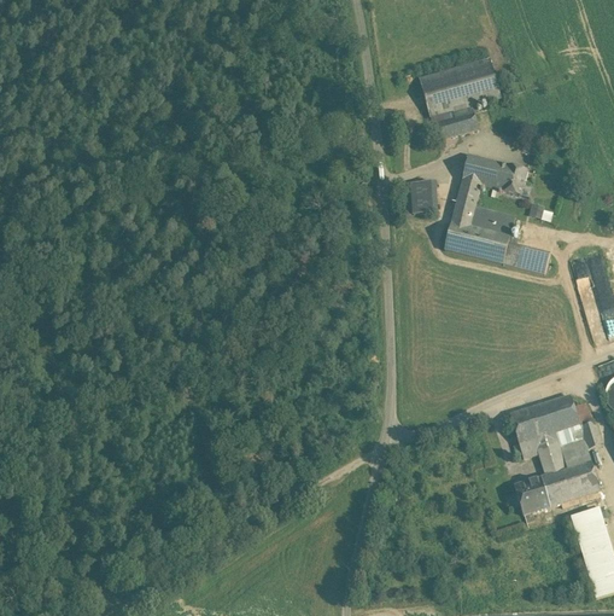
[(490,56),(420,75),(437,140),(480,128),(472,98),(500,91),(490,56)]
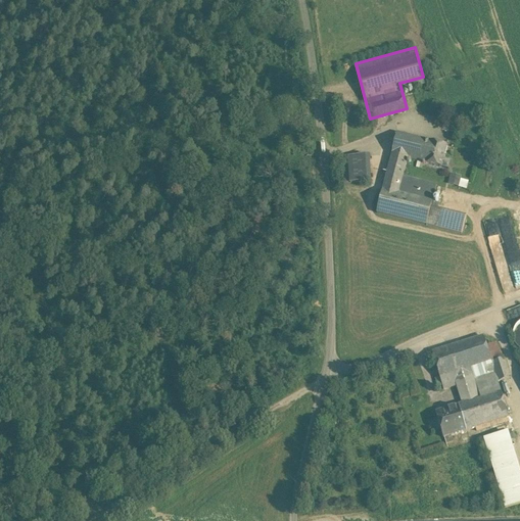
[(448,141),(397,128),(376,208),(463,231),(468,212),(433,203),(434,199),(398,190),(408,155),(442,164),(448,141)]
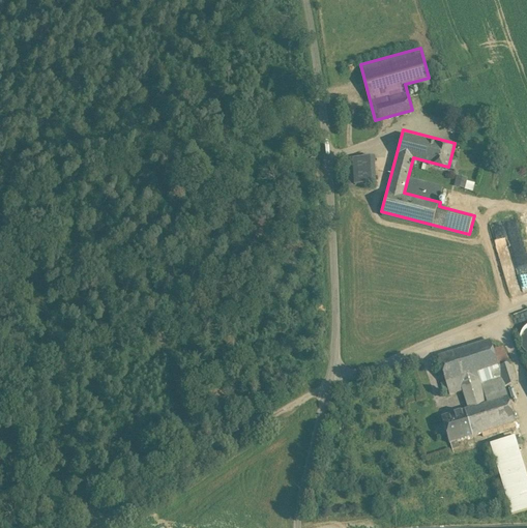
[(373,182),(372,155),(349,155),(350,183),(373,182)]
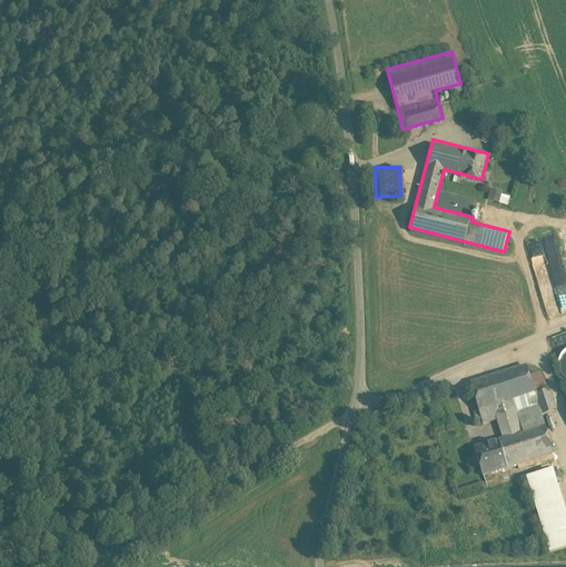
[(485,198),(505,204),(508,194),(487,188),(485,198)]
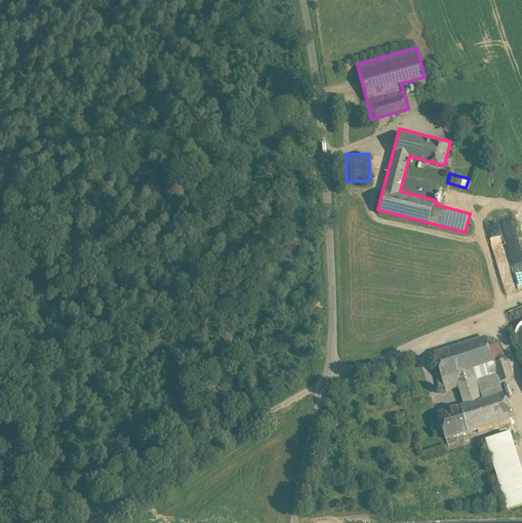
[(486,334),(433,350),(441,377),(455,373),(473,368),(494,362),(486,334)]
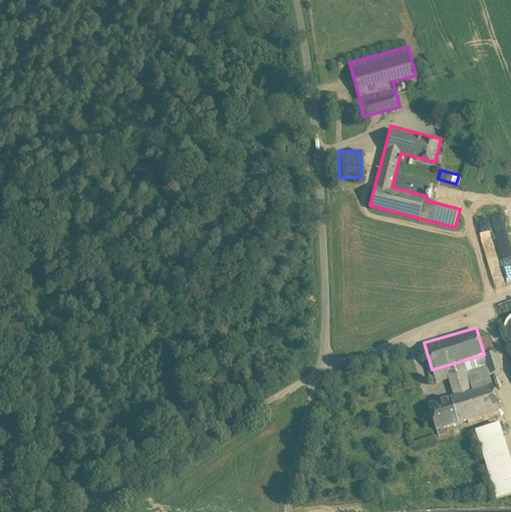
[(463,360),(446,365),(454,394),(471,389),(463,360)]
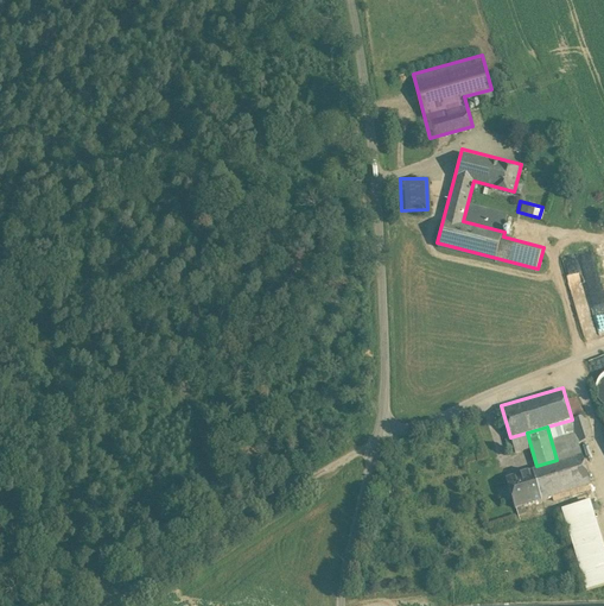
[(536,466),(507,474),(515,506),(595,486),(586,453),(557,460),(536,466)]
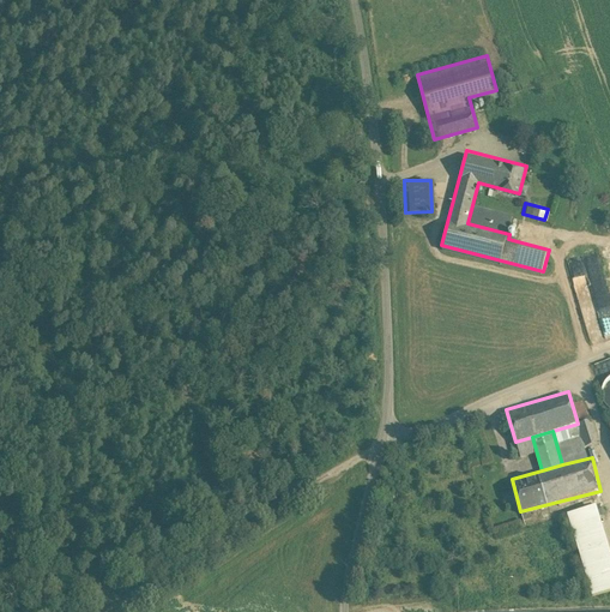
[(587,595),(609,588),(609,563),(595,504),(565,513),(587,595)]
